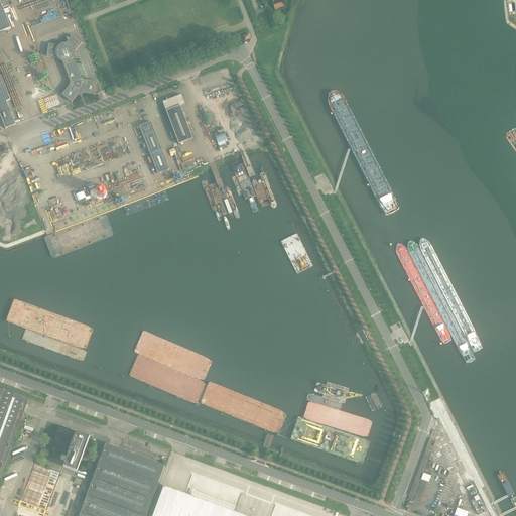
[(0,0),(0,32),(9,29),(1,8),(6,6),(3,0),(0,0)]
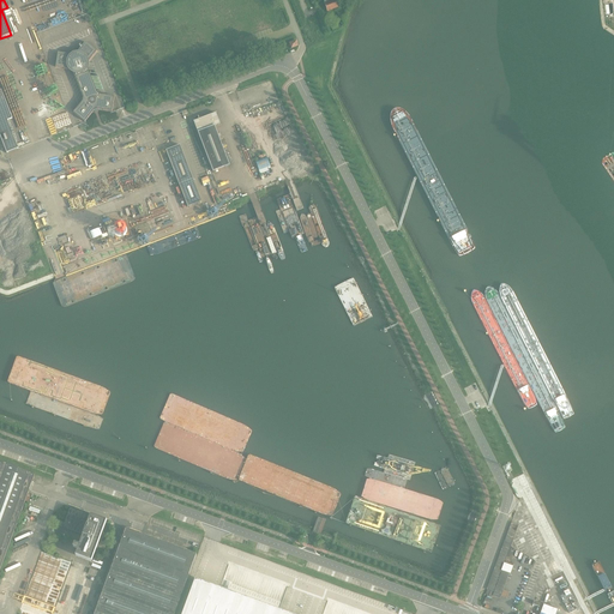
[(338,7),(345,5),(343,0),(335,0),(333,0),(332,0),(324,4),(326,12),(337,7),(338,6),(338,7)]
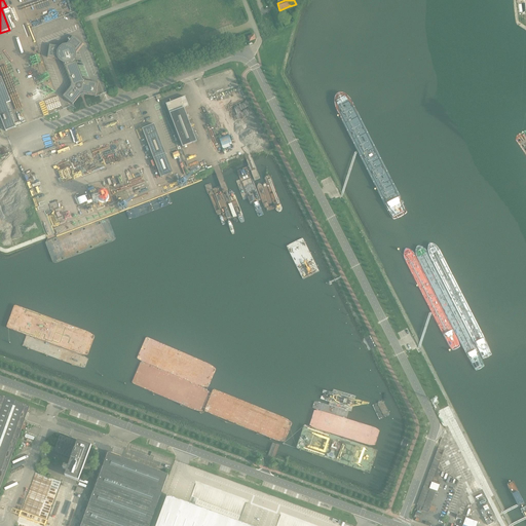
[(63,63),(65,66),(76,62),(75,59),(75,54),(83,45),(73,37),(66,46),(63,48),(50,46),(48,59),(61,61),(63,63)]
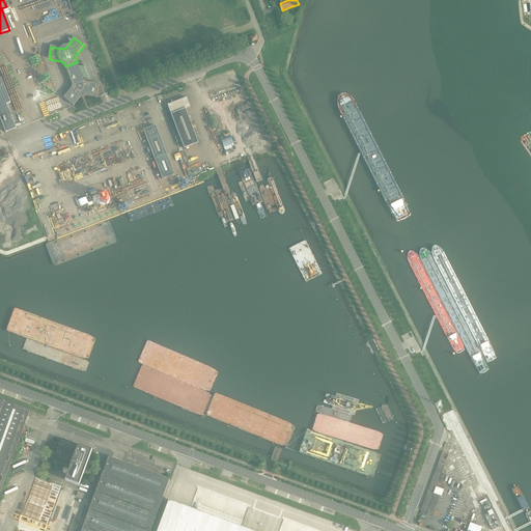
[(84,80),(77,62),(65,66),(72,84),(72,88),(63,98),(74,106),(81,95),(84,94),(96,96),(99,84),(86,82),(84,80)]
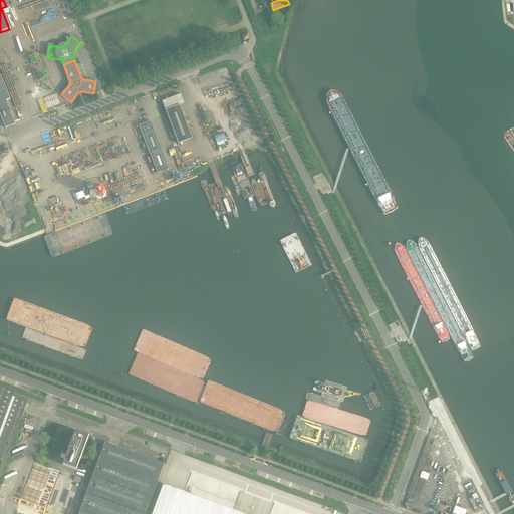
[(0,113),(6,129),(15,124),(14,120),(17,118),(10,99),(1,75),(0,75),(0,113)]
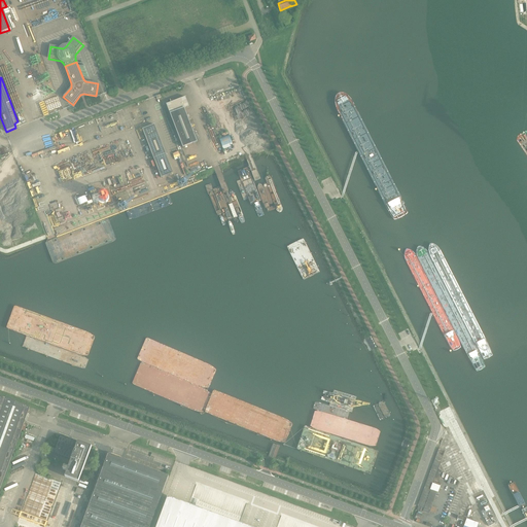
[(197,142),(184,108),(189,106),(185,97),(166,104),(182,147),(197,142)]
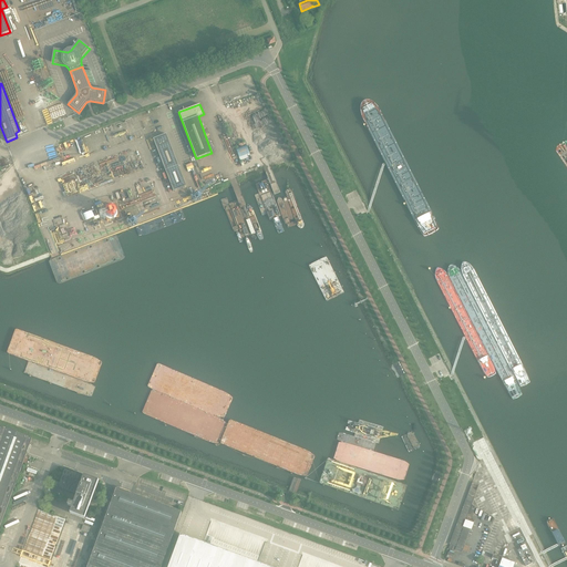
[(178,165),(166,134),(154,138),(165,171),(178,165)]
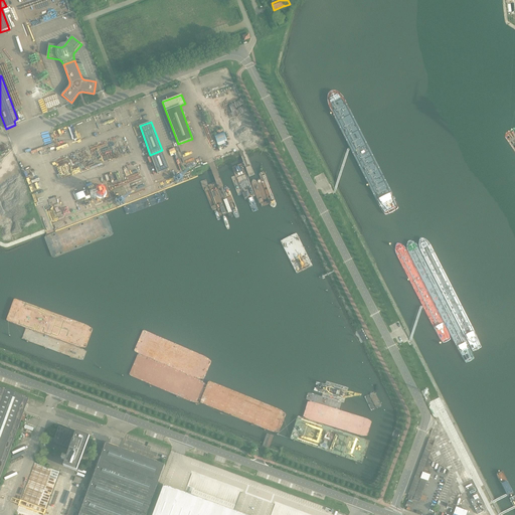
[(223,132),(214,136),(217,144),(226,140),(223,132)]
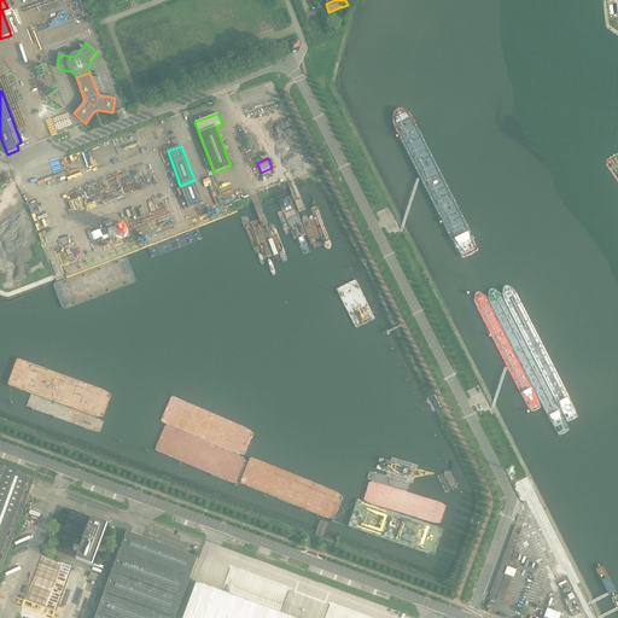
[(35,478),(0,465),(0,573),(29,496),(31,487),(33,484),(35,478)]
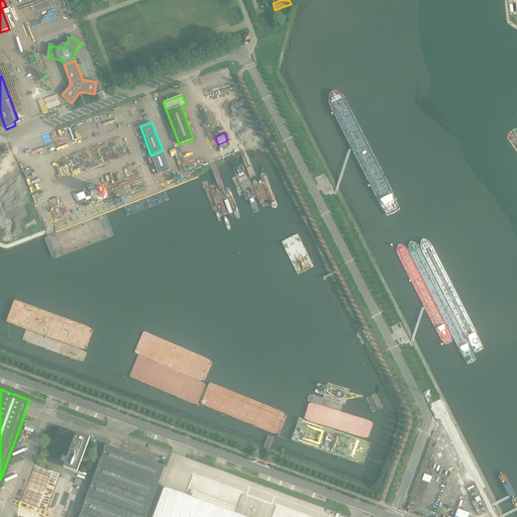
[(64,429),(59,427),(55,440),(52,439),(49,444),(70,451),(67,458),(63,457),(62,460),(66,462),(64,468),(77,473),(85,450),(86,451),(87,448),(86,448),(87,446),(90,438),(64,429)]
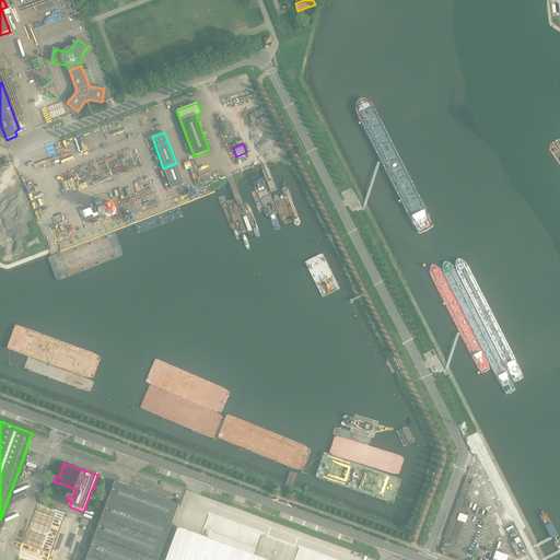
[(159,559),(179,505),(115,481),(85,559),(159,559)]
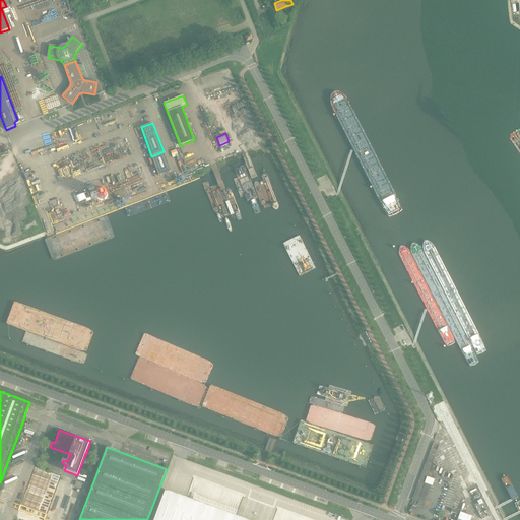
[(423,491),(421,493),(420,496),(418,499),(417,502),(417,505),(424,507),(432,485),(425,482),(425,484),(424,488),(423,491)]
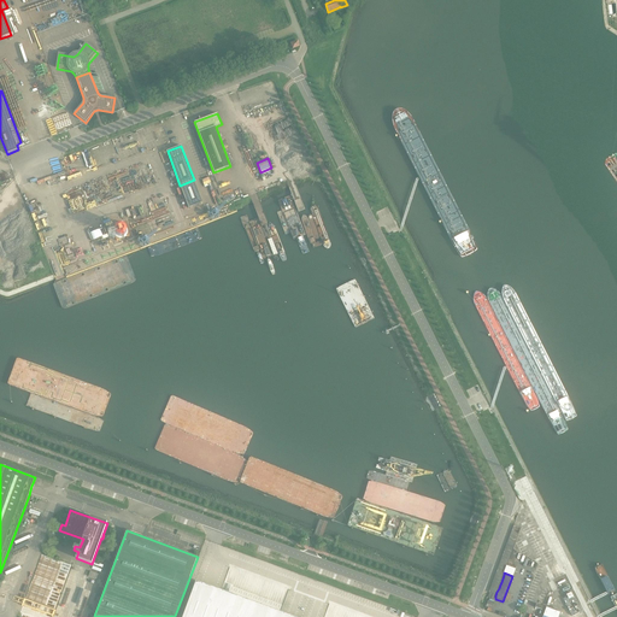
[(293,616),(197,581),(182,616),(293,616)]
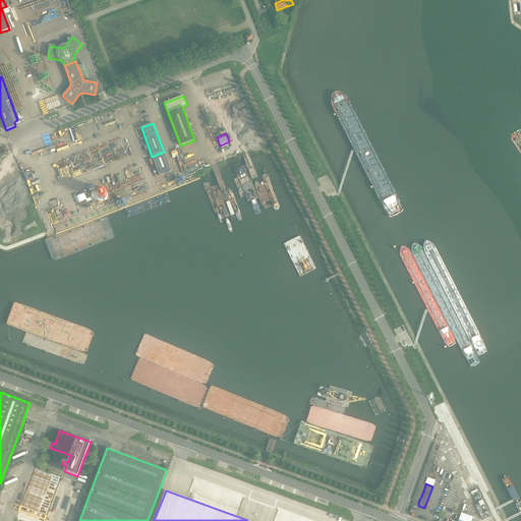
[(46,520),(49,510),(22,501),(17,517),(26,520),(26,518),(24,517),(27,510),(43,515),(42,519),(46,520)]
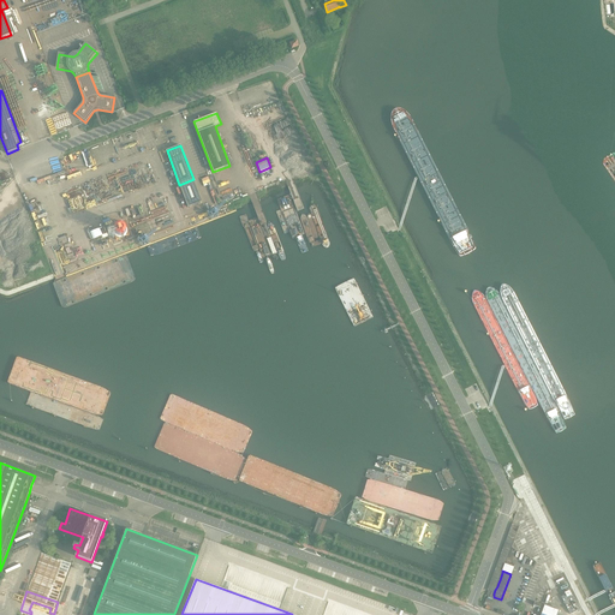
[(544,604),(541,614),(556,614),(559,609),(544,604)]
